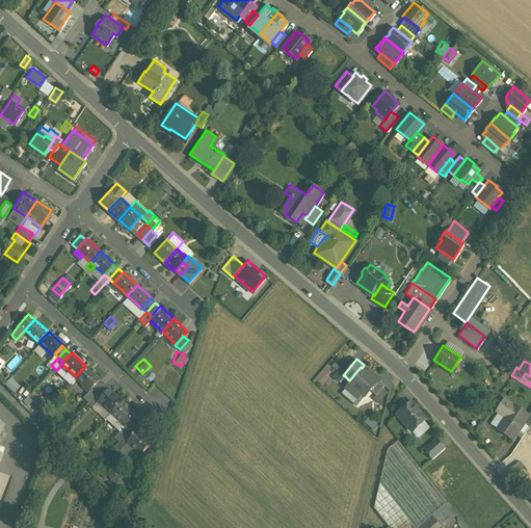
[(343,364),(333,375),(340,380),(344,375),(343,375),(348,369),(343,364)]
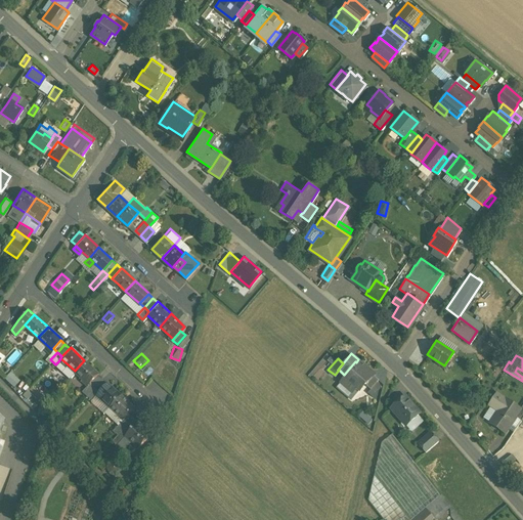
[(97,373),(84,360),(75,371),(82,378),(88,383),(88,382),(97,373)]
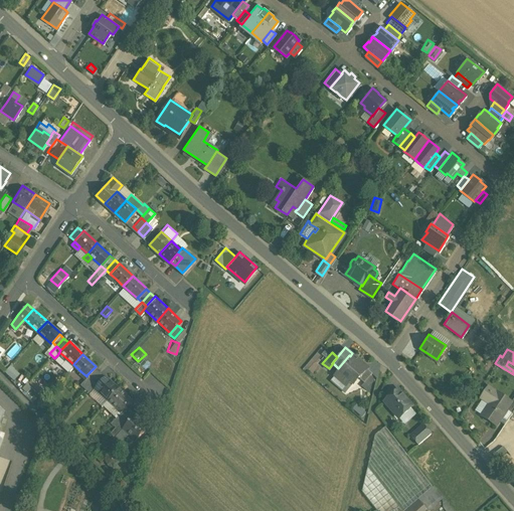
[(350,356),(349,355),(338,368),(336,371),(342,376),(340,378),(345,383),(346,383),(356,372),(359,374),(358,375),(358,376),(366,367),(367,366),(360,360),(358,363),(350,356)]
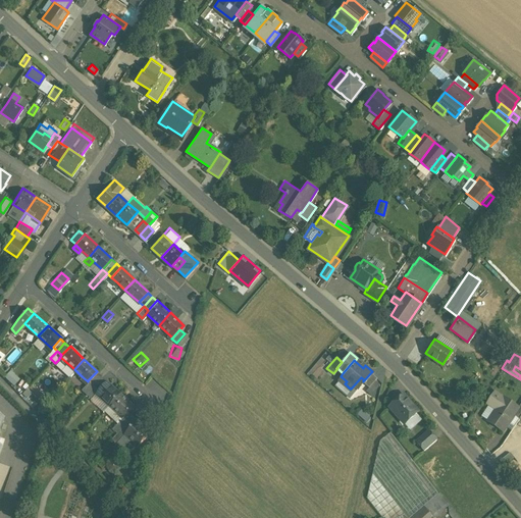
[(97,371),(88,380),(93,384),(101,376),(97,371)]
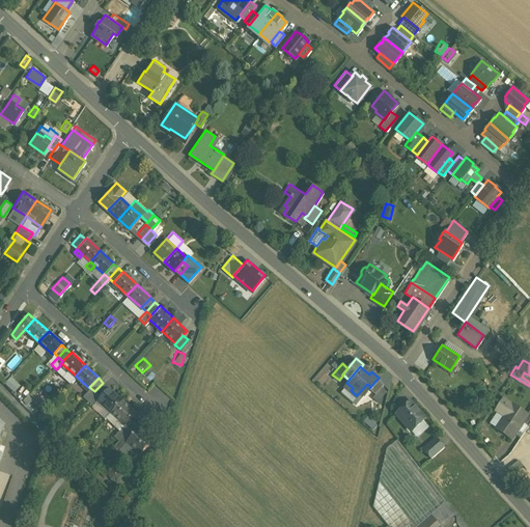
[(378,379),(369,388),(374,392),(383,383),(378,379)]
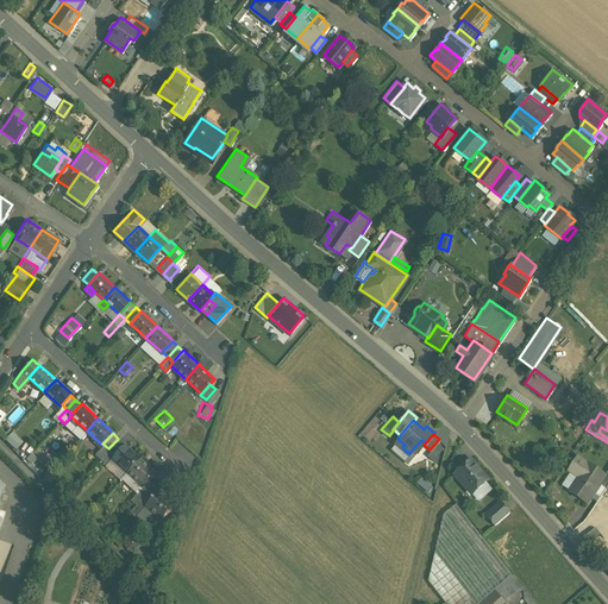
[(123,444),(118,439),(108,448),(113,453),(123,444)]
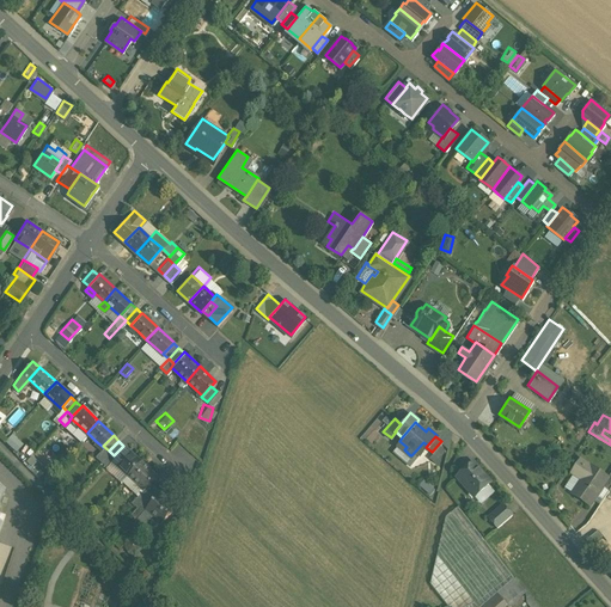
[(407,447),(399,441),(392,448),(405,460),(410,455),(404,449),(407,447)]
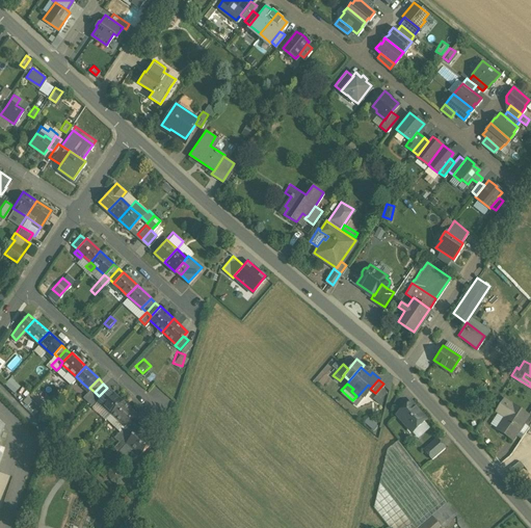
[(122,399),(108,387),(107,388),(99,396),(97,399),(110,412),(122,399)]
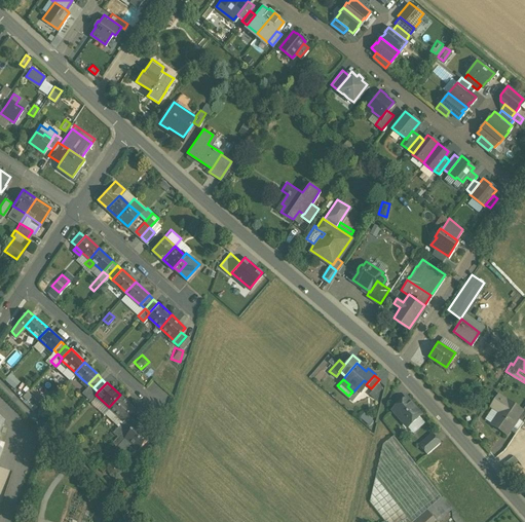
[(94,387),(88,383),(88,384),(86,385),(81,392),(86,396),(94,387)]
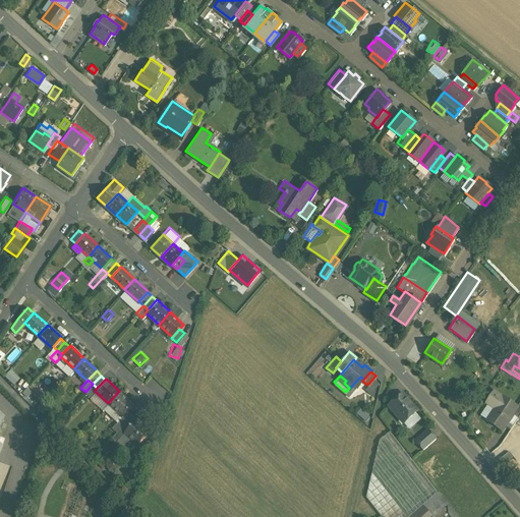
[(97,388),(93,384),(85,392),(91,396),(95,391),(97,388)]
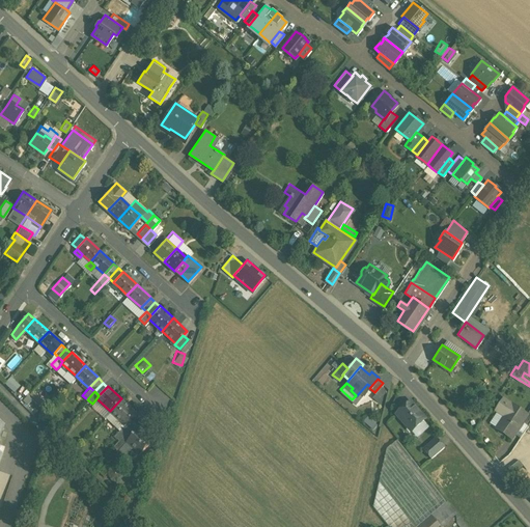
[(526,412),(502,396),(495,407),(504,413),(495,426),(510,437),(522,420),(527,413),(526,412)]
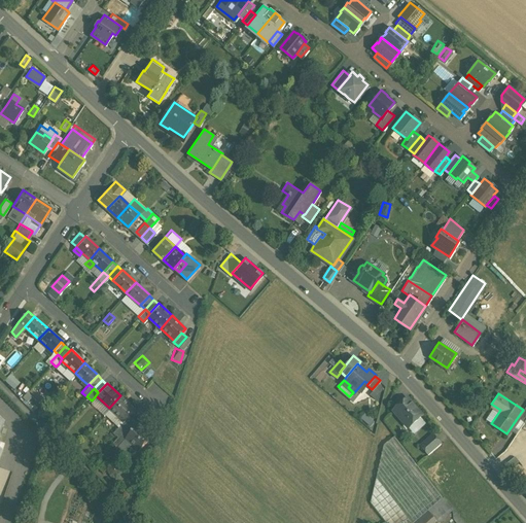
[(120,395),(109,408),(123,420),(129,414),(135,408),(120,395)]
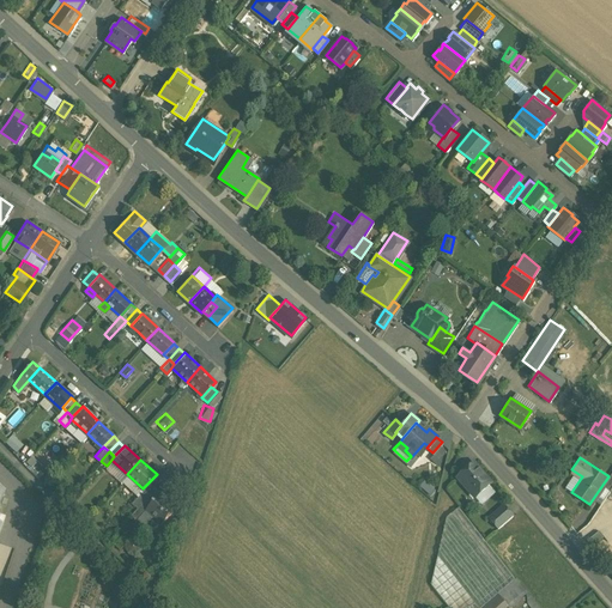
[(484,474),(473,461),(456,475),(474,494),(488,482),(482,475),(484,474)]
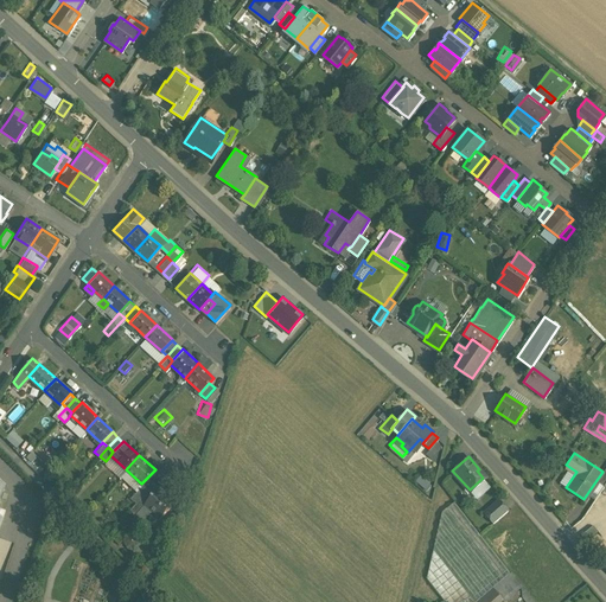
[(141,484),(140,486),(146,491),(153,481),(148,476),(141,484)]
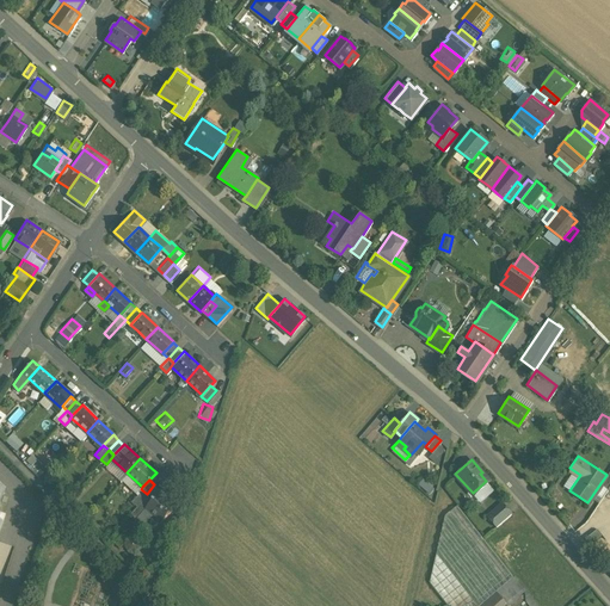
[(154,484),(147,494),(152,499),(158,490),(159,492),(160,489),(154,484)]
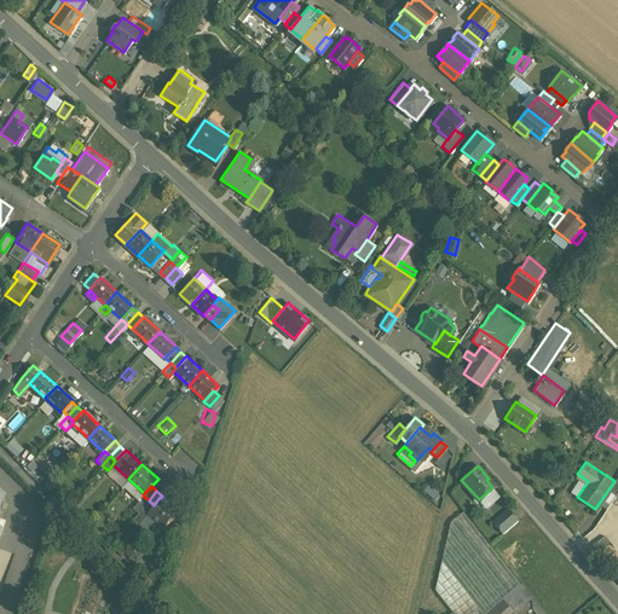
[(143,496),(133,507),(138,511),(149,500),(143,496)]
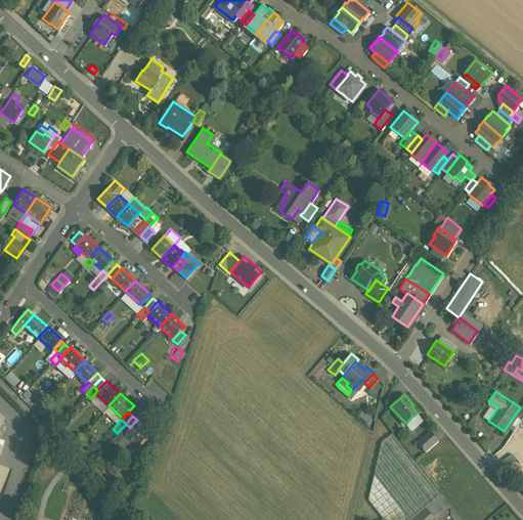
[(136,422),(135,421),(130,428),(124,433),(129,438),(138,446),(149,433),(136,422)]
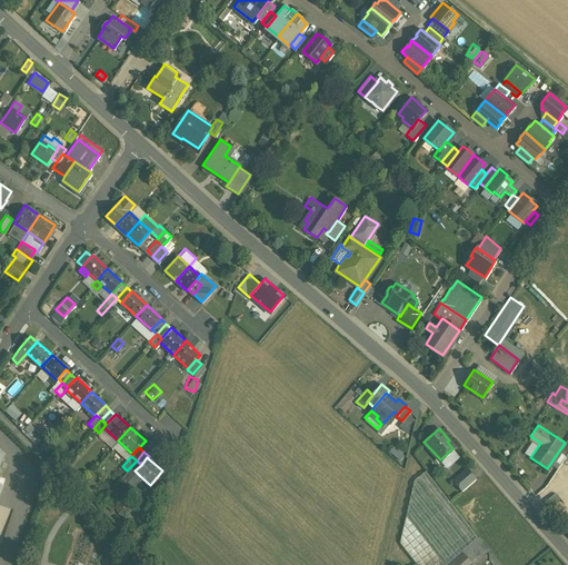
[(137,461),(127,471),(132,475),(136,472),(135,471),(141,465),(137,461)]
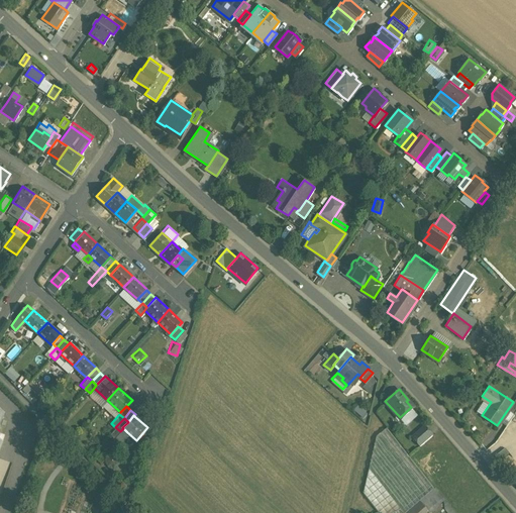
[(424,424),(411,435),(419,444),(432,433),(424,424)]
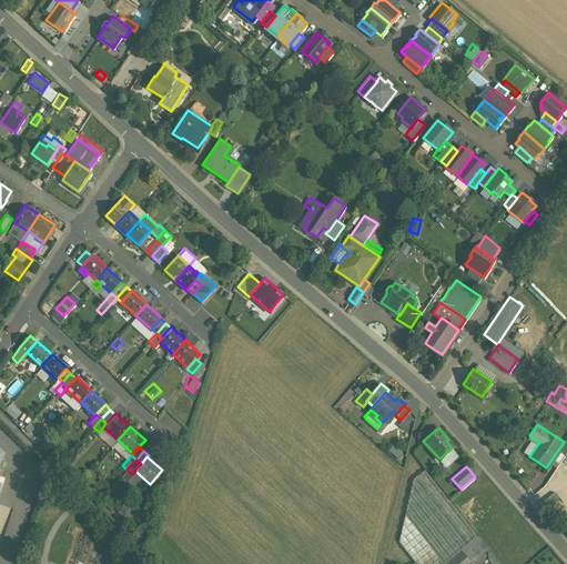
[(424,467),(413,477),(398,540),(417,563),(425,563),(431,561),(437,559),(442,563),(455,553),(461,549),(477,535),(424,467)]
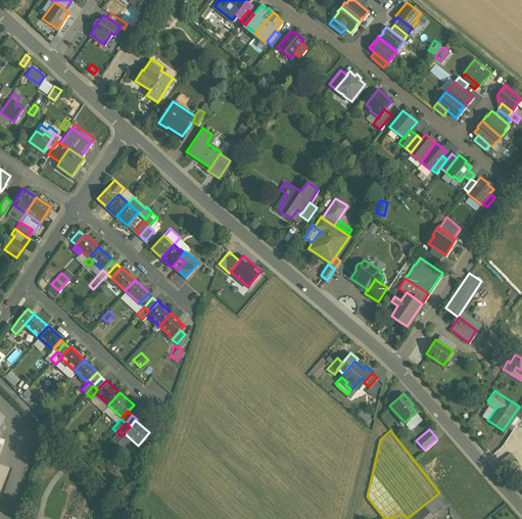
[(116,432),(110,438),(115,443),(122,436),(116,432)]
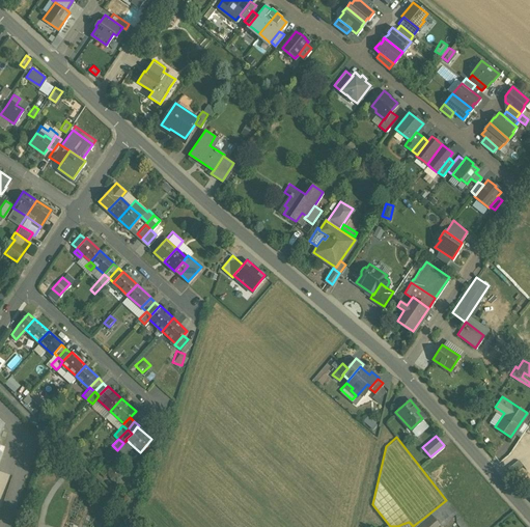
[(123,443),(117,450),(122,453),(131,444),(127,440),(123,443)]
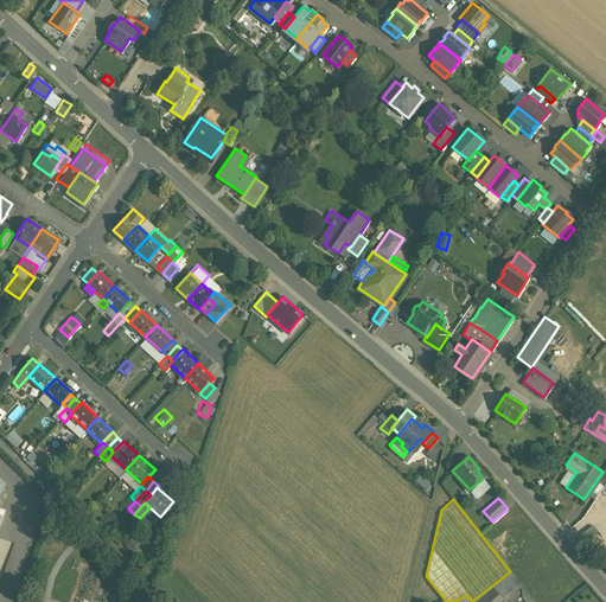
[(508,508),(492,522),(501,531),(506,526),(516,518),(508,508)]
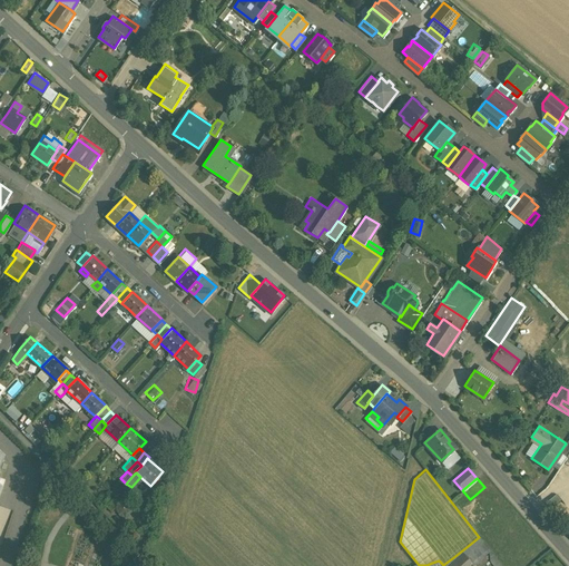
[(556,493),(545,500),(549,507),(560,498),(556,493)]
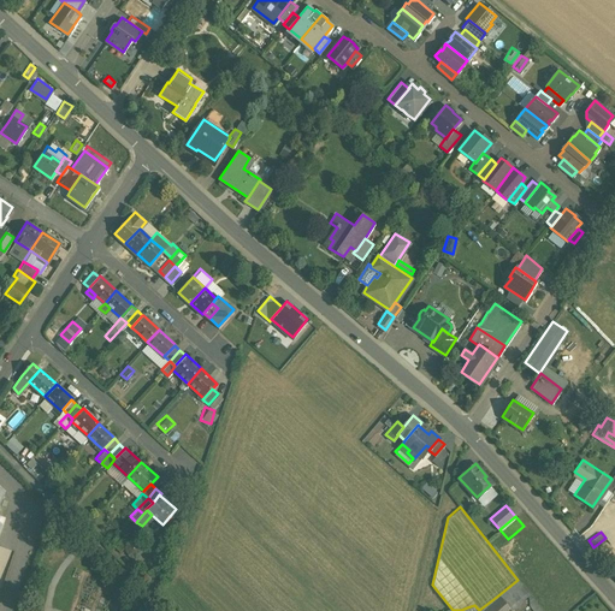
[(124,534),(114,545),(119,551),(130,540),(124,534)]
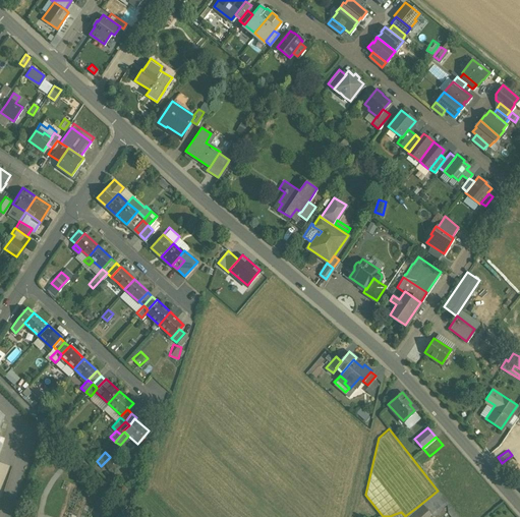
[(438,491),(422,503),(430,513),(447,500),(439,490),(438,491)]
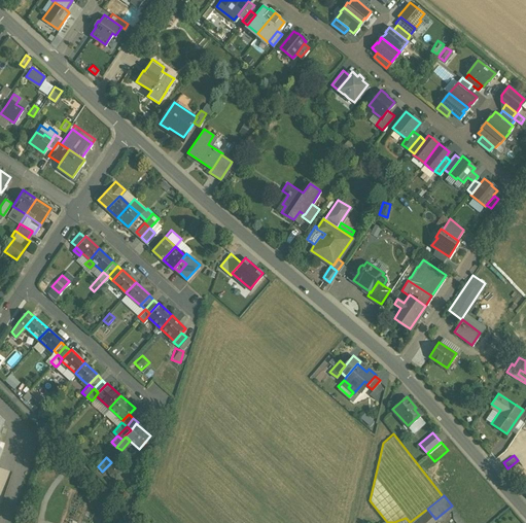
[(429,522),(430,522),(435,519),(427,509),(422,513),(410,522),(429,522)]
